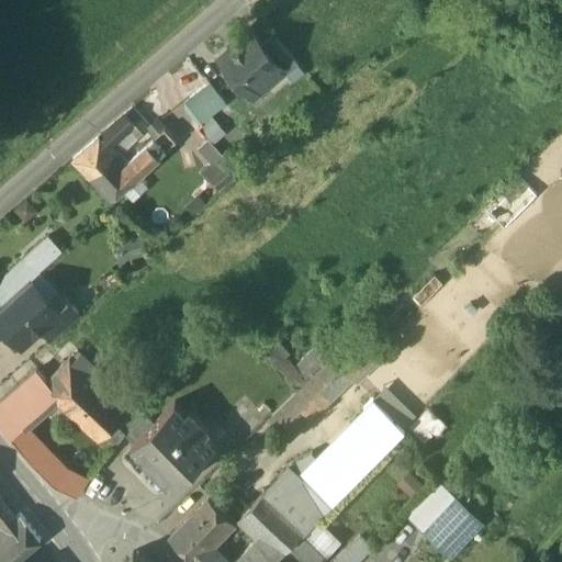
[(261,44),(248,29),(235,40),(237,42),(221,57),(229,68),(228,82),(262,85),(280,69),(282,67),(261,44)]
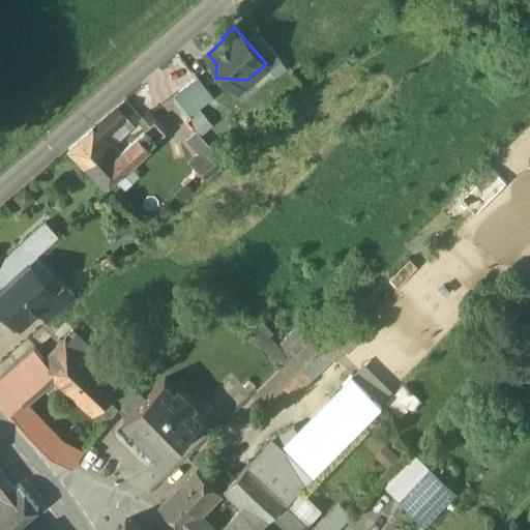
[(281,60),(257,32),(246,41),(266,63),(264,65),(268,70),(281,60)]
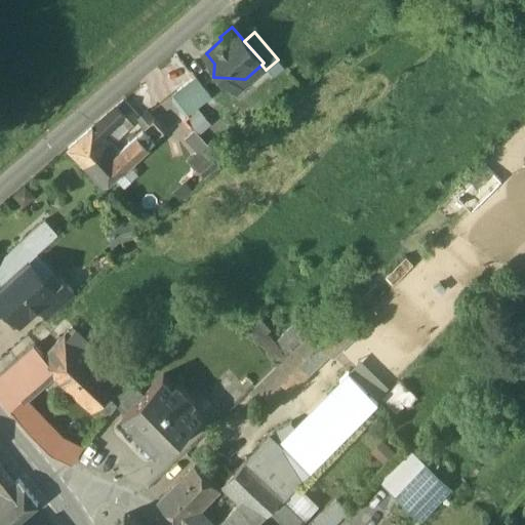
[(197,77),(173,95),(182,105),(199,92),(206,87),(197,77)]
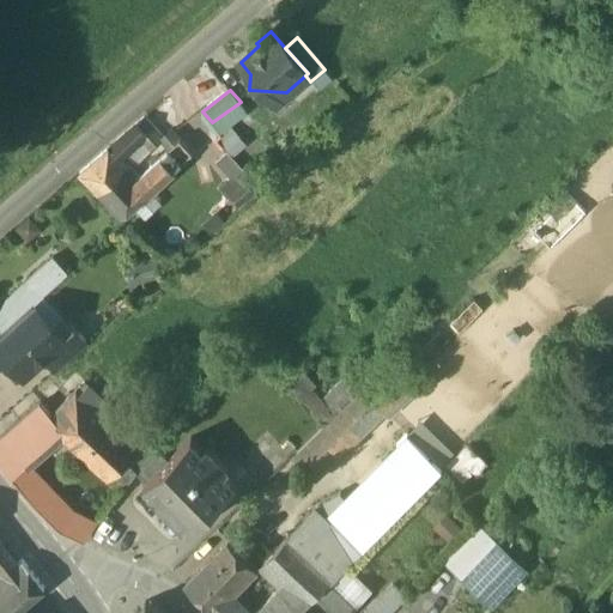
[(248,110),(241,102),(232,108),(241,117),(248,110)]
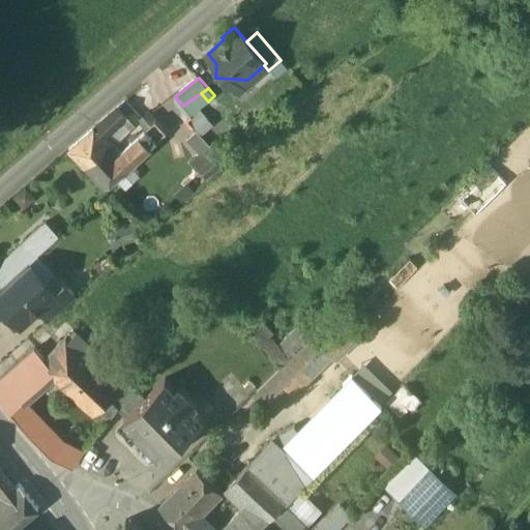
[(185,106),(183,106),(192,116),(208,101),(201,93),(185,106)]
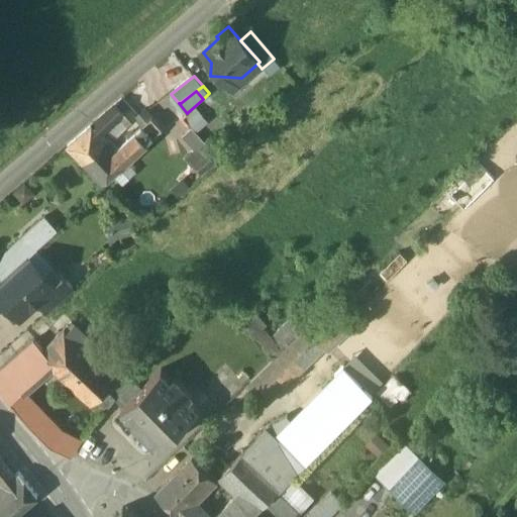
[(136,117),(120,98),(97,119),(106,130),(119,119),(125,126),(136,117)]
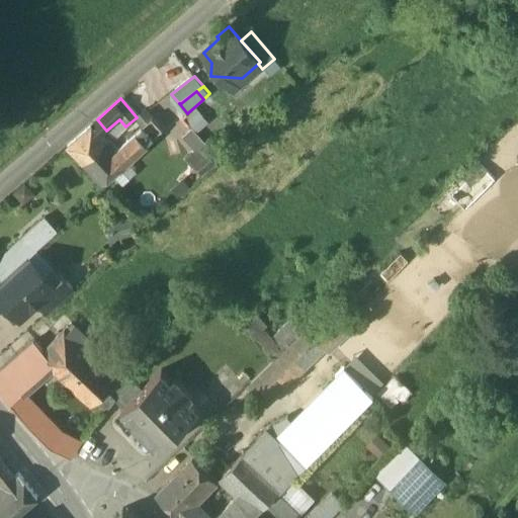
[(208,122),(195,107),(184,117),(196,132),(208,122)]
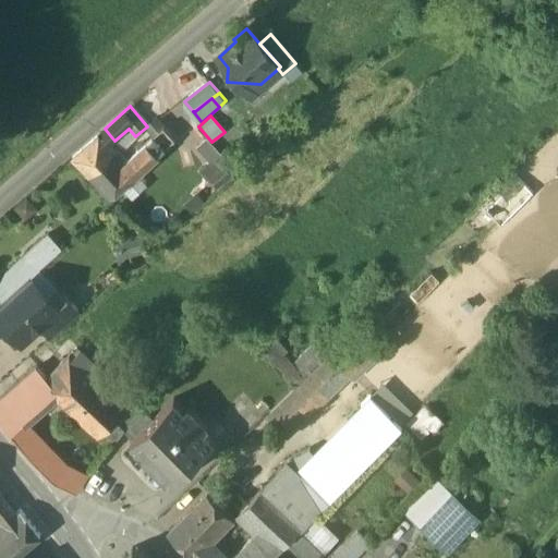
[(164,128),(124,162),(134,173),(136,174),(174,140),(164,128)]
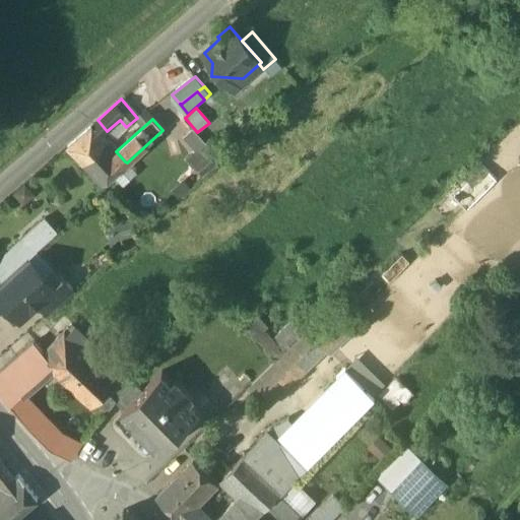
[(92,124),(68,146),(82,163),(107,140),(92,124)]
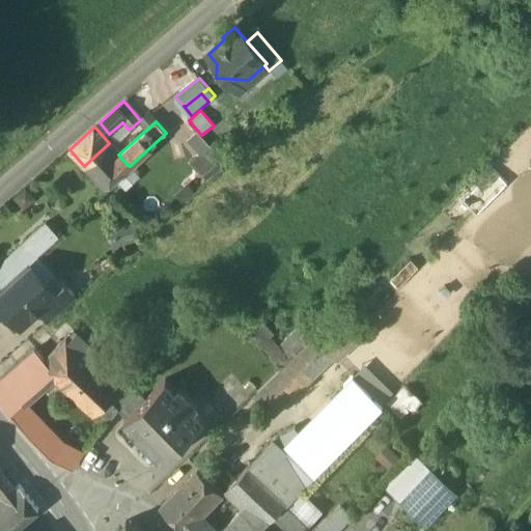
[(109,143),(84,166),(103,188),(128,165),(118,155),(109,143)]
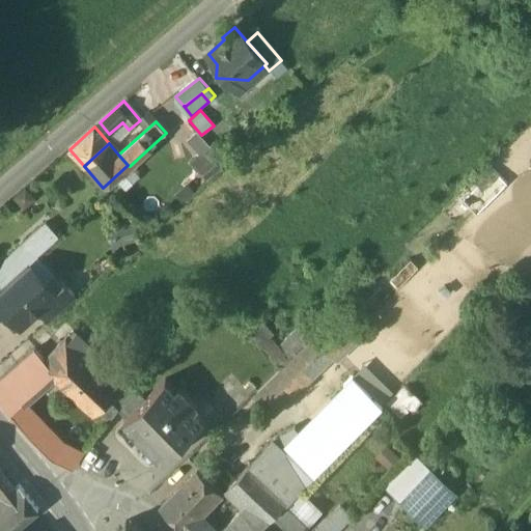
[(199,173),(205,182),(226,163),(213,147),(204,155),(211,162),(199,173)]
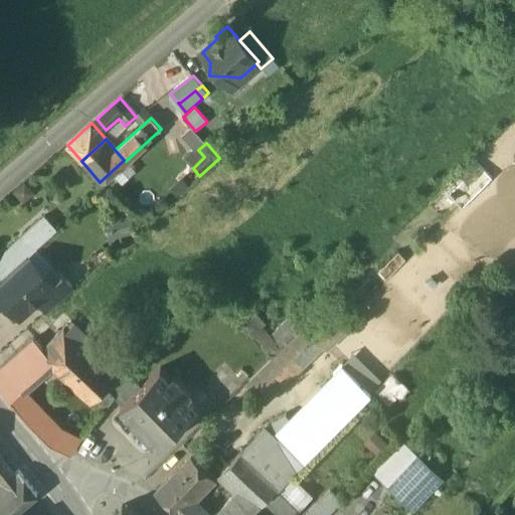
[(476,160),(446,190),(463,207),(492,177),(476,160)]
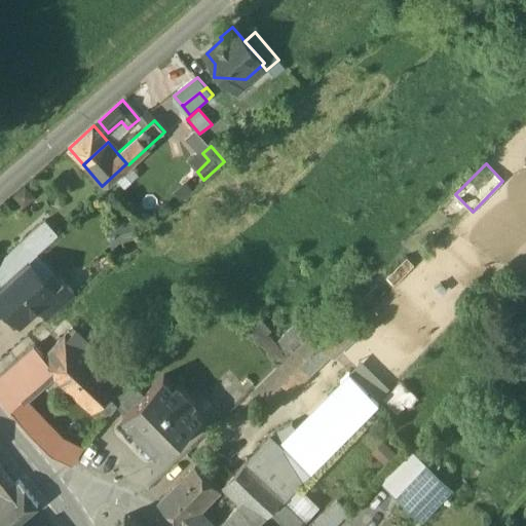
[(44,220),(19,242),(32,257),(58,234),(44,220)]
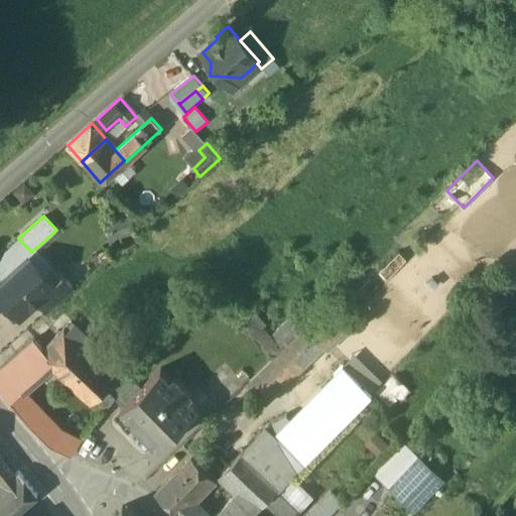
[(127,221),(109,226),(113,240),(131,234),(127,221)]
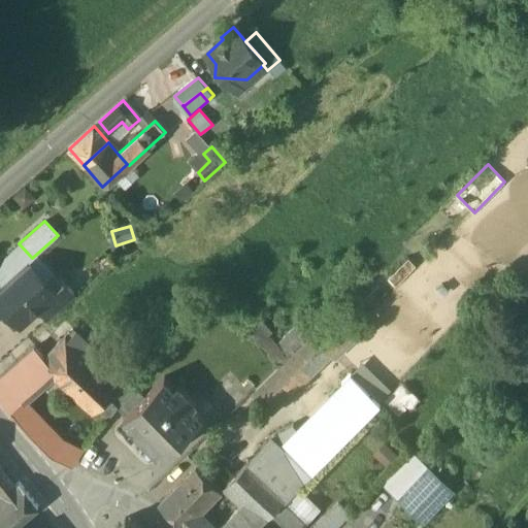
[(19,243),(4,257),(0,266),(0,286),(0,287),(27,262),(32,258),(19,243)]
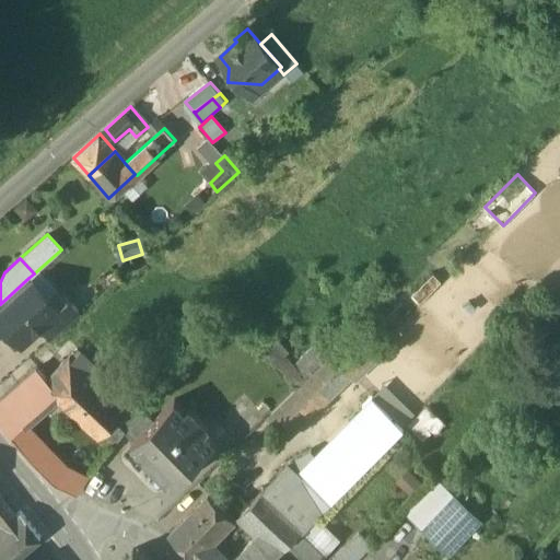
[(0,304),(0,303),(0,329),(4,325),(22,343),(41,326),(58,311),(53,304),(28,278),(0,304)]
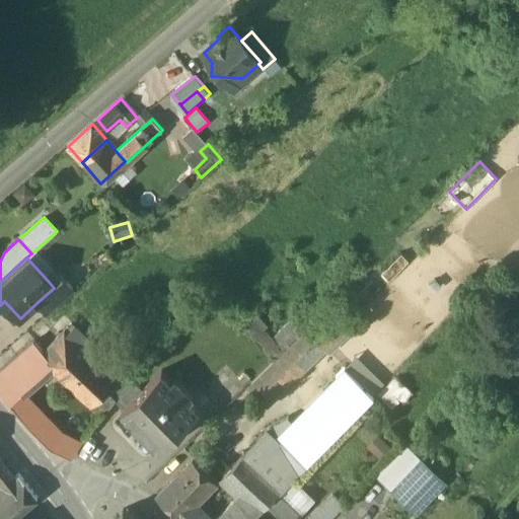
[(59,274),(49,282),(54,288),(38,302),(48,313),(74,291),(59,274)]
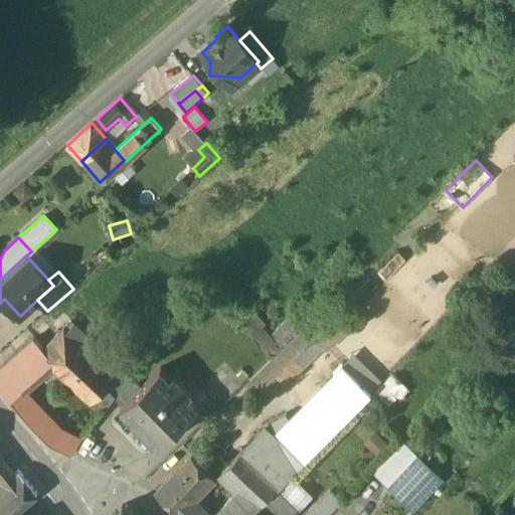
[(266,323),(255,312),(243,323),(253,335),(266,323)]
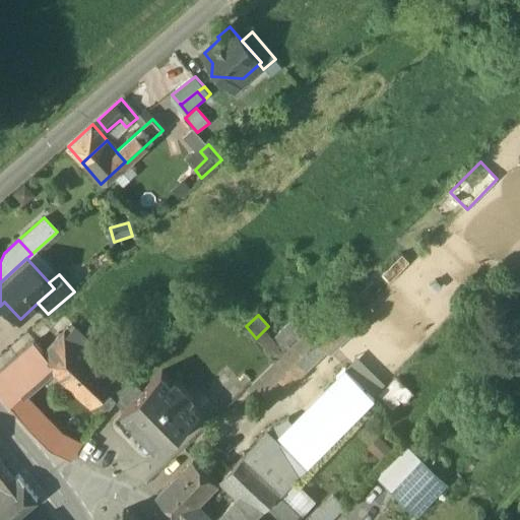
[(303,335),(289,321),(272,338),(285,351),(303,335)]
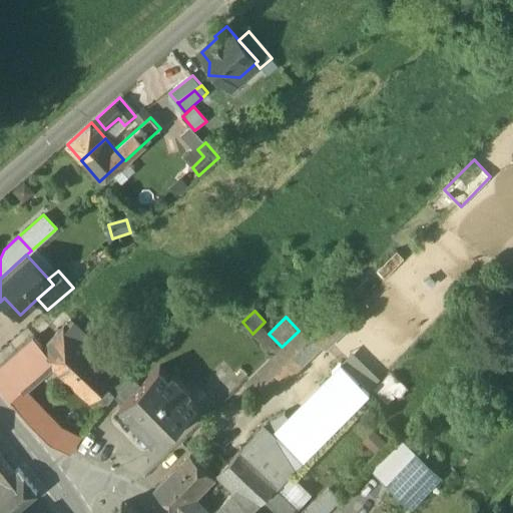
[(73,324),(69,328),(66,325),(59,333),(58,332),(46,345),(47,346),(43,350),(52,358),(100,401),(110,391),(126,373),(73,324)]
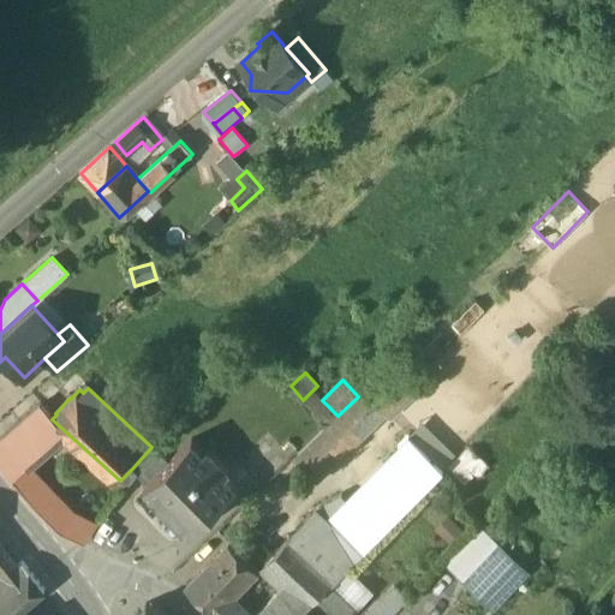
[(338,416),(293,460),(308,473),(362,419),(369,427),(384,412),(363,390),(358,396),(338,416)]
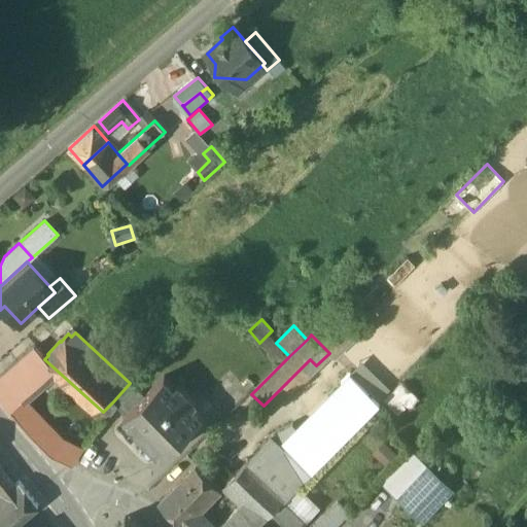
[(35,348),(0,378),(0,399),(11,411),(24,398),(24,397),(54,367),(44,359),(35,348)]
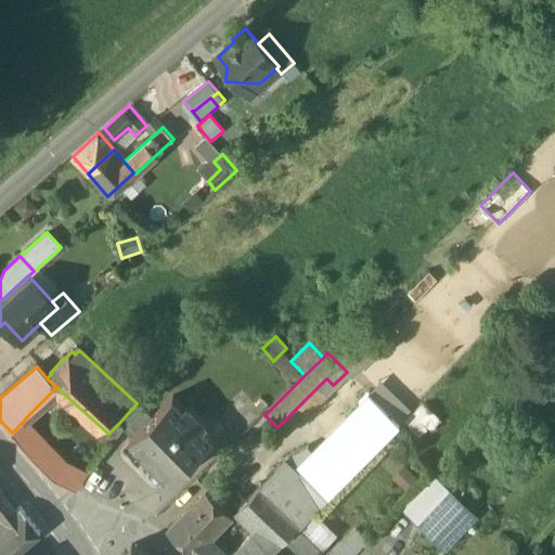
[(326,378),(278,427),(284,434),(333,385),(326,378)]
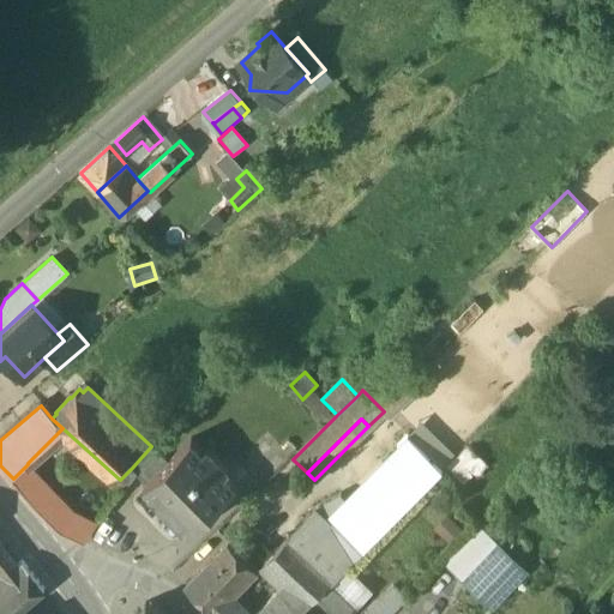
[(411,461),(360,516),(378,534),(441,468),(408,434),(397,445),(411,461)]
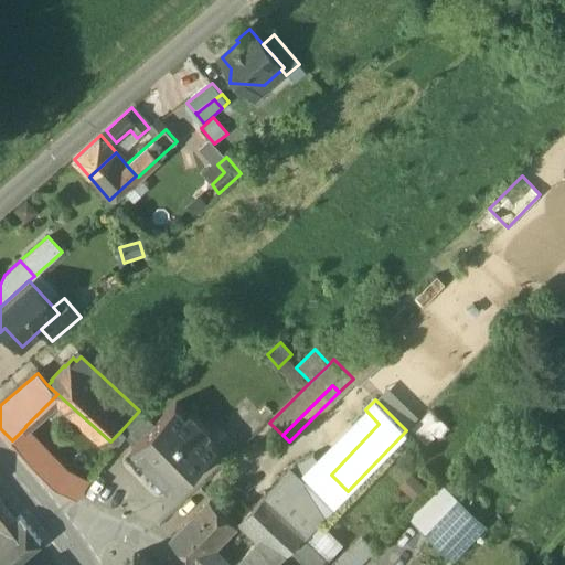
[(132,445),(130,447),(172,491),(217,448),(206,437),(211,433),(191,412),(187,416),(176,404),(153,425),(132,445)]
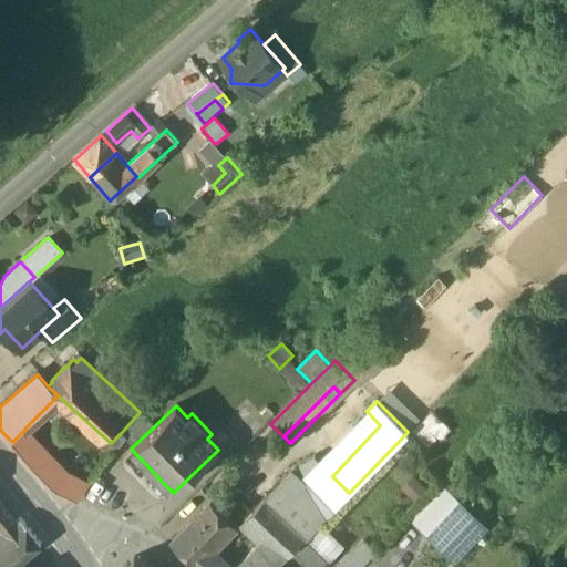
[(431,409),(411,430),(430,446),(450,425),(431,409)]
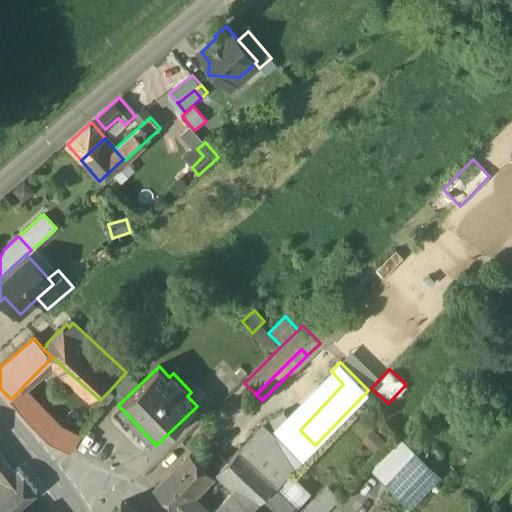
[(331,371),(272,432),(286,444),(300,430),(343,384),(331,371)]
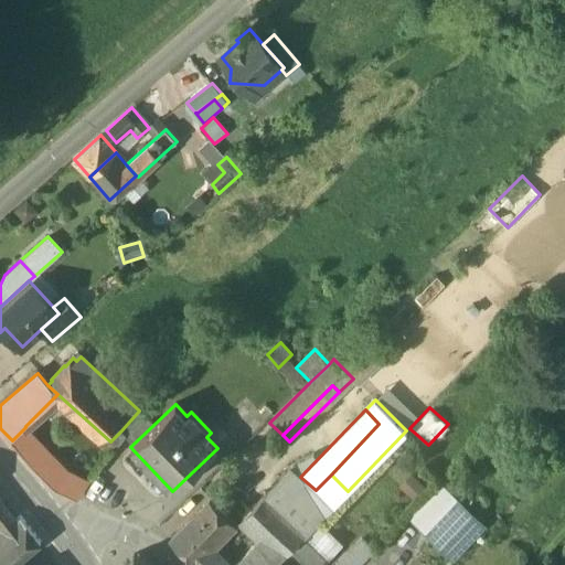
[(125,435),(124,436),(132,445),(153,425),(145,415),(125,435)]
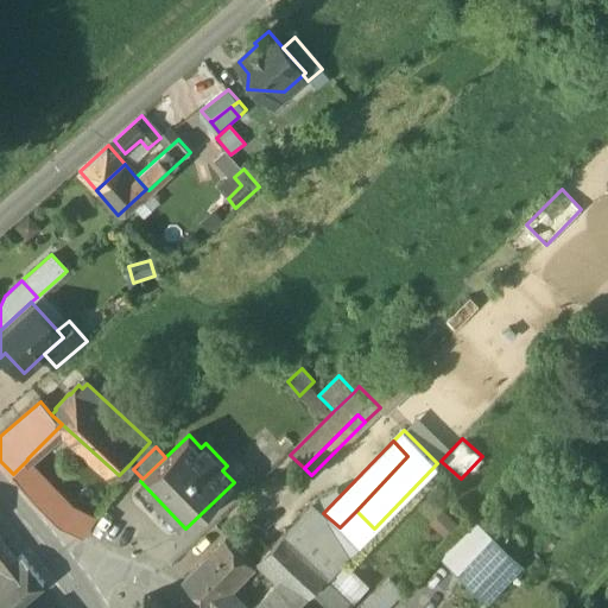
[(27,460),(13,474),(61,523),(74,507),(27,460)]
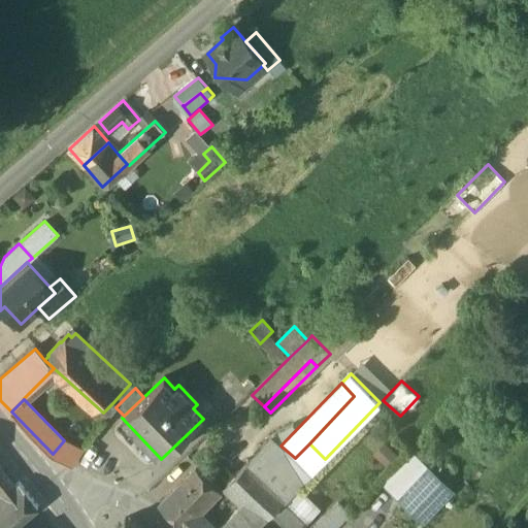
[(113,402),(103,413),(108,418),(116,407),(117,406),(113,402)]
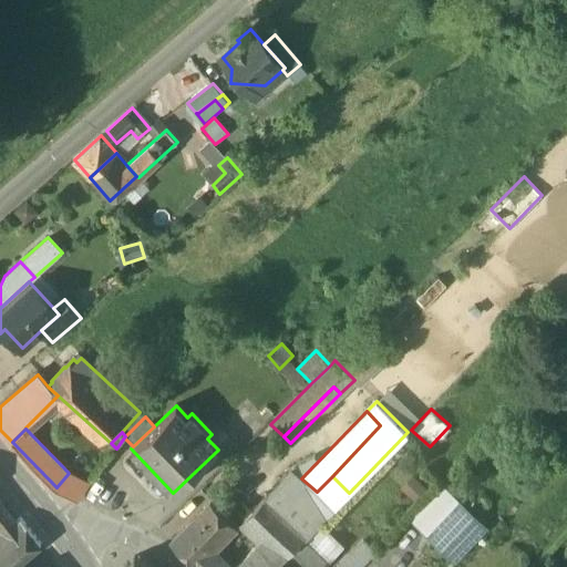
[(249,514),(243,521),(263,540),(282,559),(305,536),(306,534),(308,536),(333,508),(317,492),(301,478),(291,468),(249,514)]
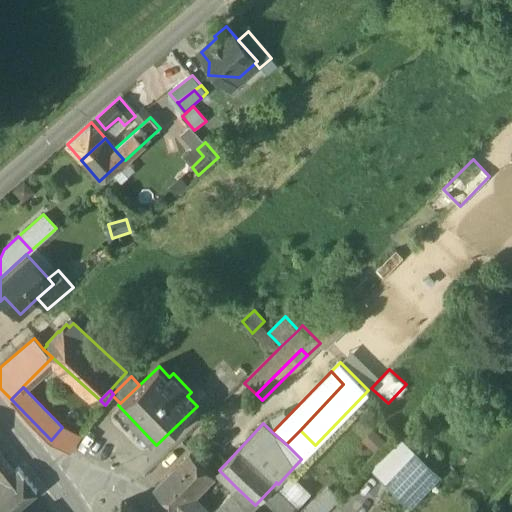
[(315,445),(300,430),(286,444),(301,459),(315,445)]
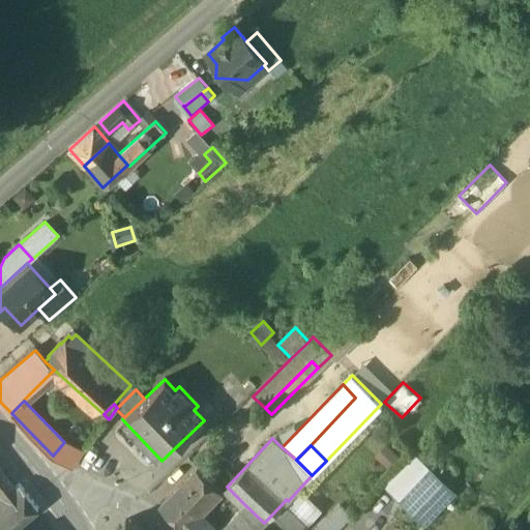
[(430,468),(400,500),(424,523),(453,492),(430,468)]
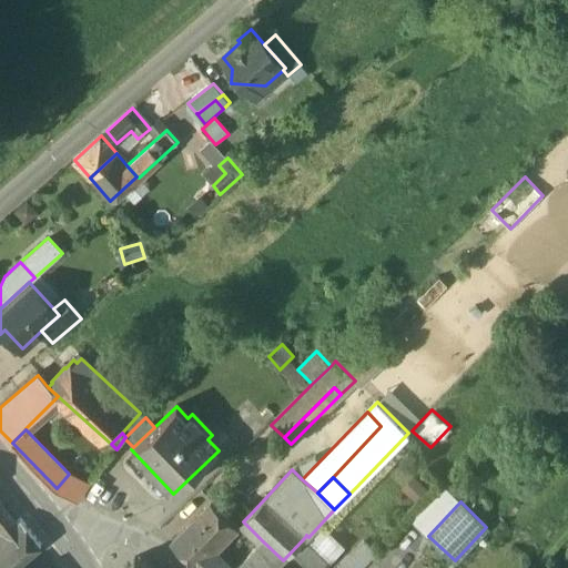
[(211,503),(173,541),(195,564),(209,551),(234,526),(230,521),(211,503)]
